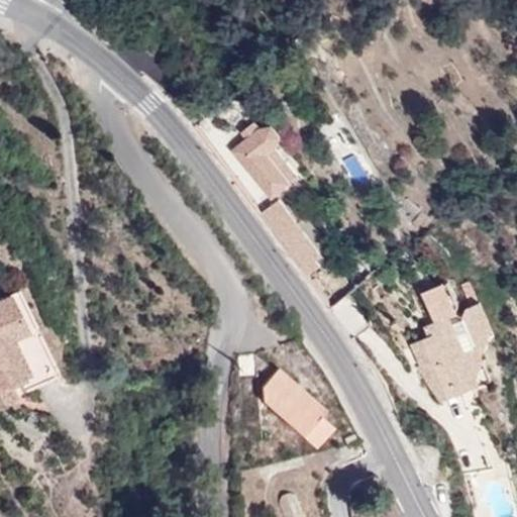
[(241,132),(246,137),(261,125),(255,120),(241,132)]
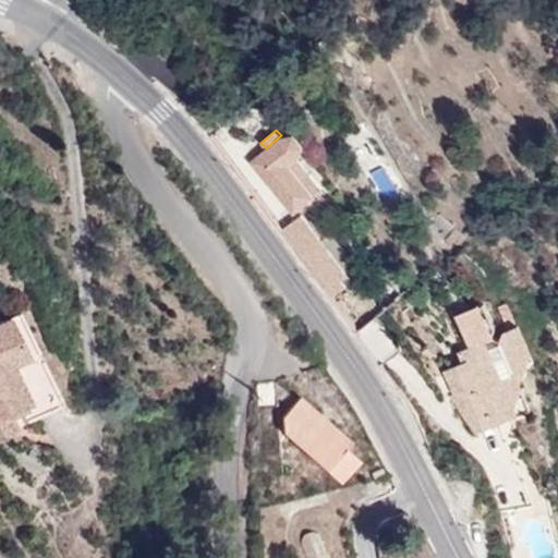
[(317,196),(314,193),(293,166),(301,160),(306,145),(294,133),(281,135),(266,148),(251,161),(294,215),(317,196)]
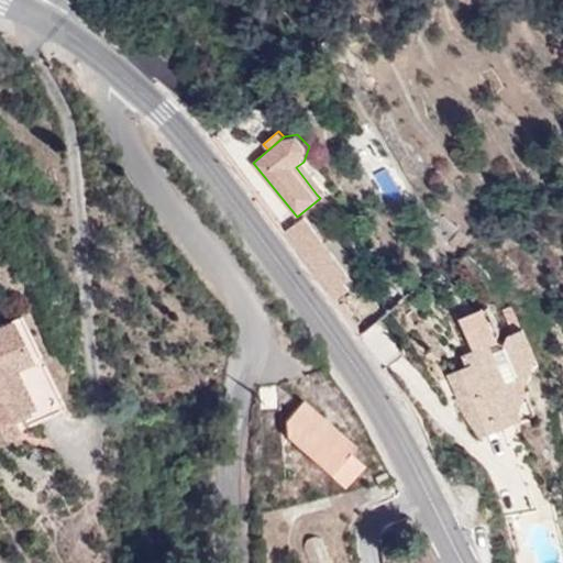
[(296,167),(317,195),(326,188),(304,162),(296,167)]
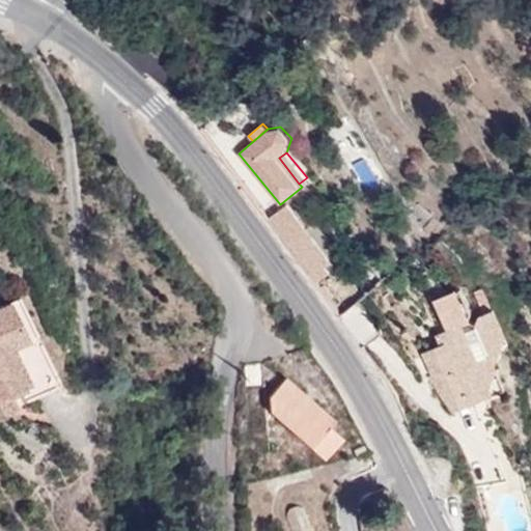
[(269,218),(316,281),(330,271),(326,266),(332,260),(288,203),(269,218)]
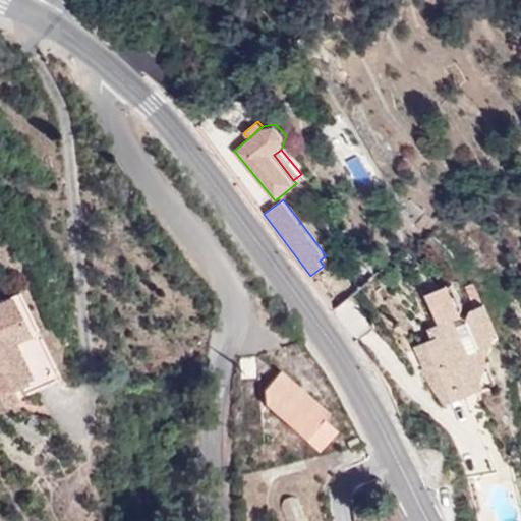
[(464,306),(452,282),(429,293),(442,322),(429,327),(435,336),(416,343),(425,364),(421,366),(446,402),(496,382),(477,339),(497,331),(483,302),(472,308),(468,316),(460,312),(464,306)]
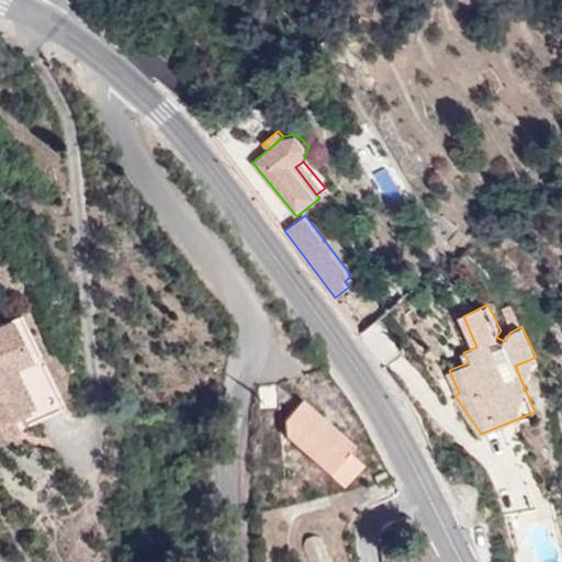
[(0,440),(41,419),(17,368),(41,357),(20,314),(0,324),(0,440)]
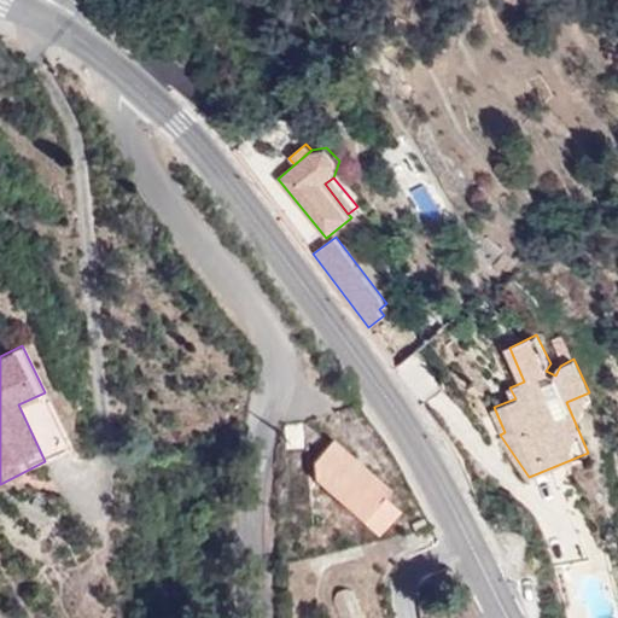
[(18,404),(45,461),(71,448),(45,392),(18,404)]
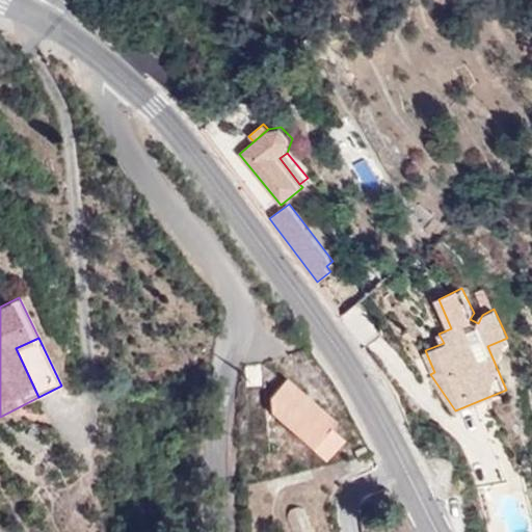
[(271,409),(325,457),(343,439),(328,426),(334,419),(287,379),(270,397),(271,409)]
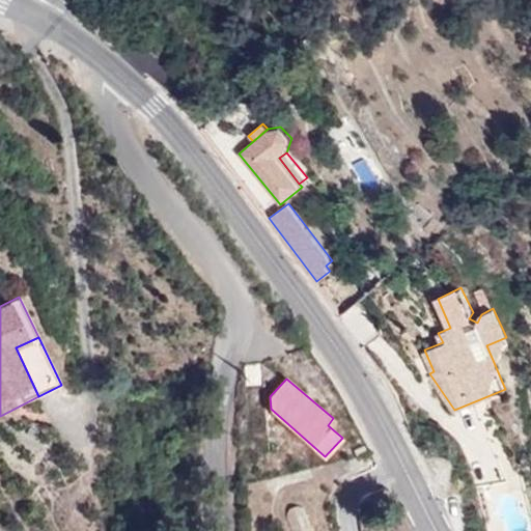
[(363,451),(361,445),(350,448),(351,454),(363,451)]
